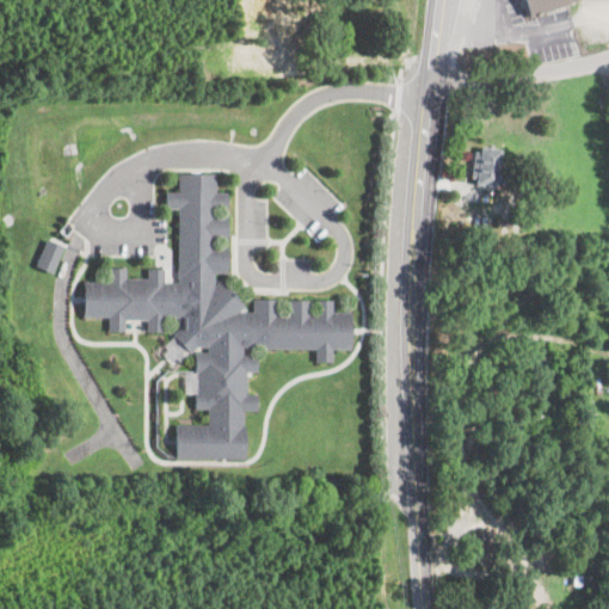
[(303,5),(283,5),(283,0),(269,0),(269,12),(276,12),(276,24),(269,24),(269,36),(303,37),(303,5)]
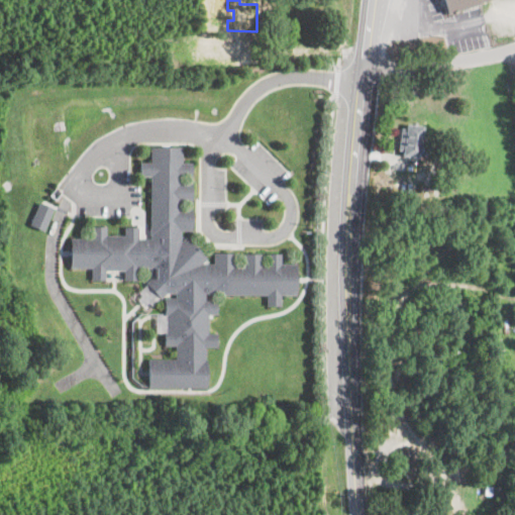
[(443,0),(448,15),(495,0),(443,0)]
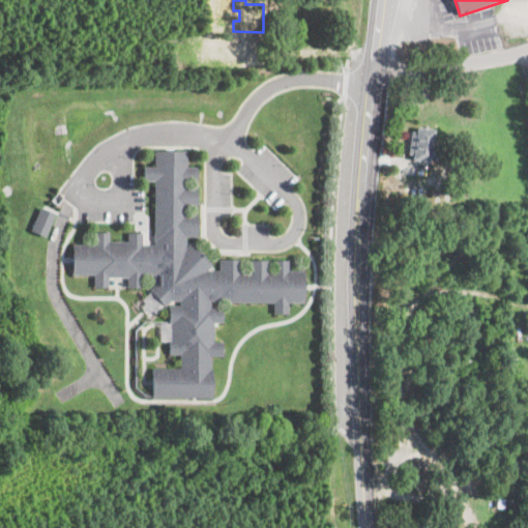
[(204,38),(204,60),(222,60),(222,38),(204,38)]
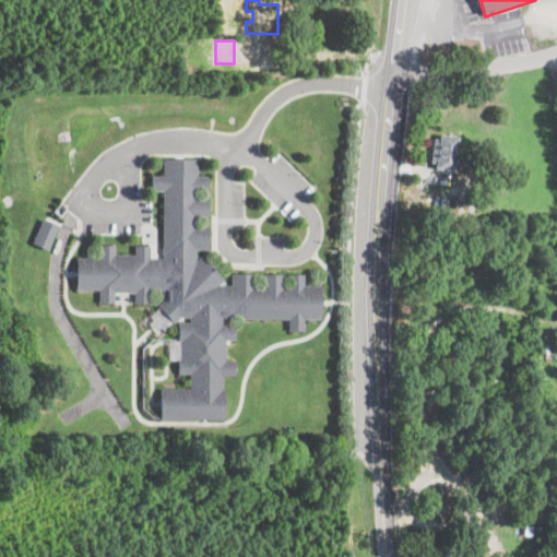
[(454,172),(459,139),(436,134),(431,168),(454,172)]
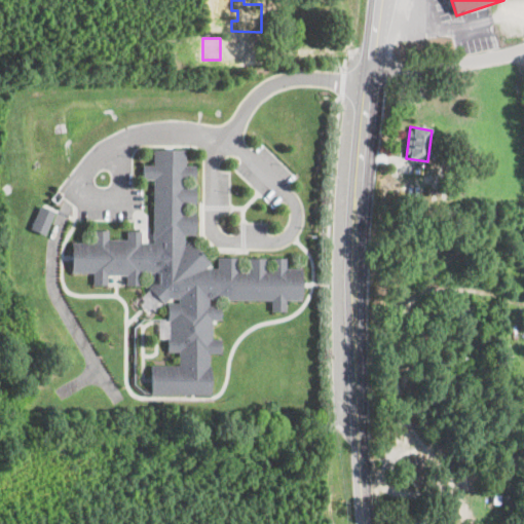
[(305,272),(220,255),(217,269),(188,238),(195,231),(198,217),(183,213),(185,204),(187,204),(196,156),(165,149),(163,151),(144,244),(140,242),(140,245),(78,231),(70,271),(139,286),(142,273),(152,275),(146,303),(172,309),(152,328),(195,373),(156,364),(151,388),(204,400),(222,314),(201,293),(286,310),(288,300),(299,302),(305,272)]
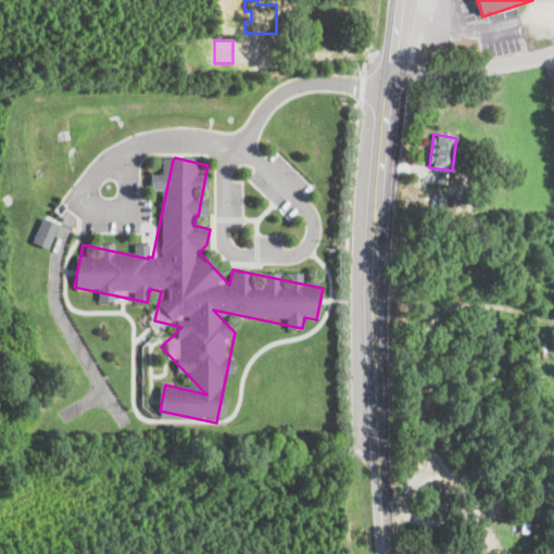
[(50,250),(58,223),(41,218),(34,244),(50,250)]
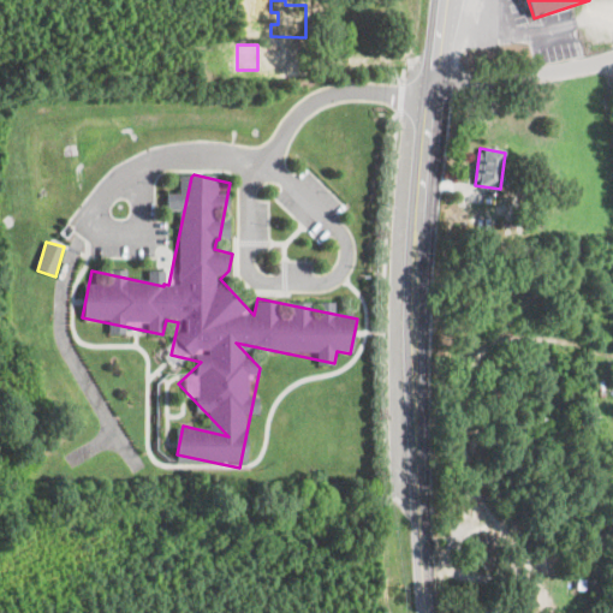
All buildings are outlined.
